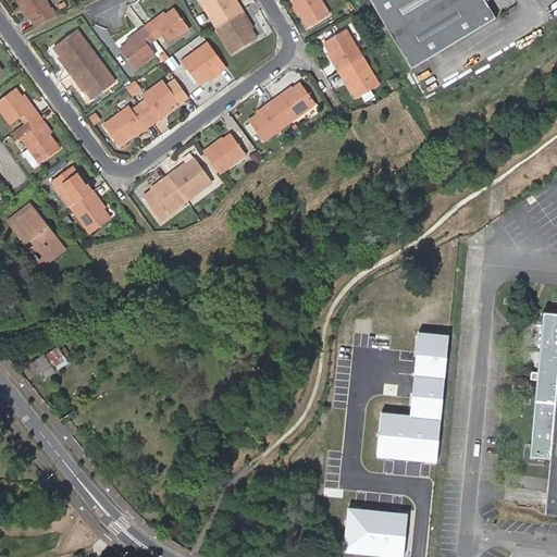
[(31,19),(35,27),(54,17),(51,10),(49,11),(44,0),(16,0),(27,21),(31,19)]
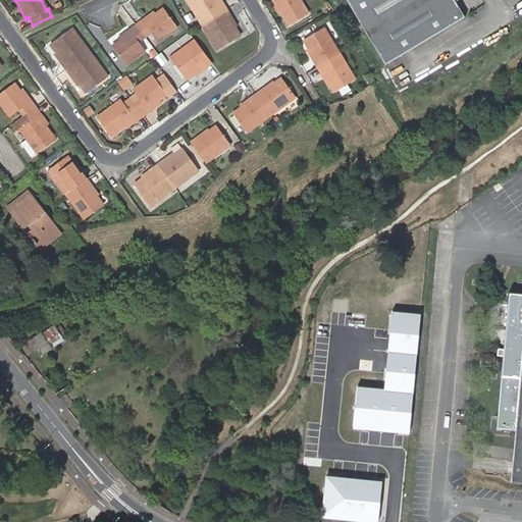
[(185,0),(201,25),(227,10),(222,2),(220,3),(217,0),(185,0)]
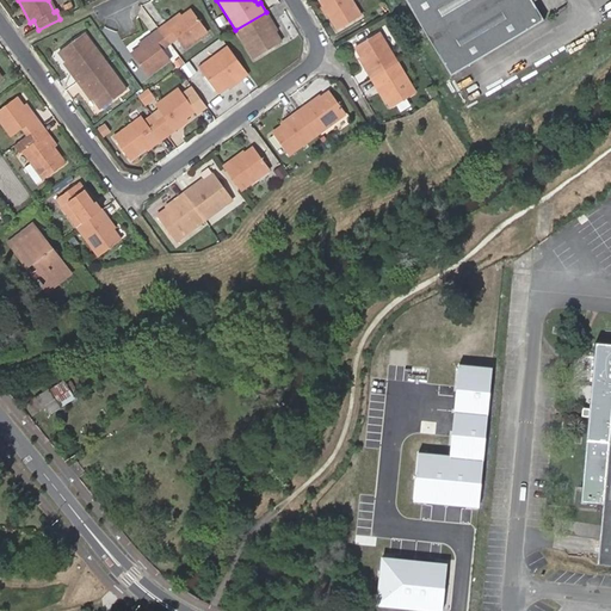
[(322,0),(321,1),(340,31),(363,17),(352,0),(322,0)]
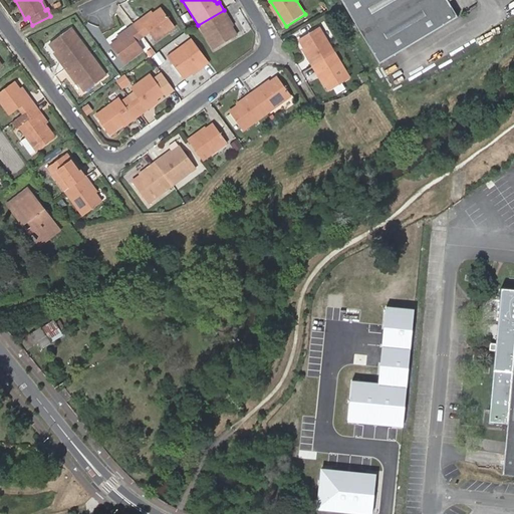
[(312,10),(305,0),(296,0),(305,14),(312,10)]
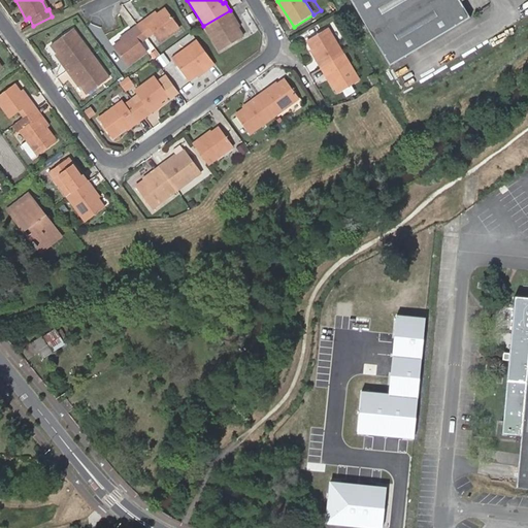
[(350,0),(390,67),(469,20),(458,0),(350,0)]
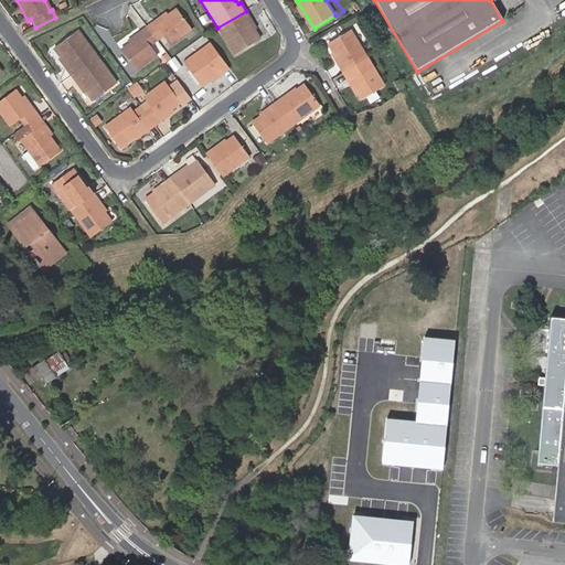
[(155,23),(148,29),(157,42),(164,36),(171,45),(192,31),(177,10),(157,25),(155,23)]
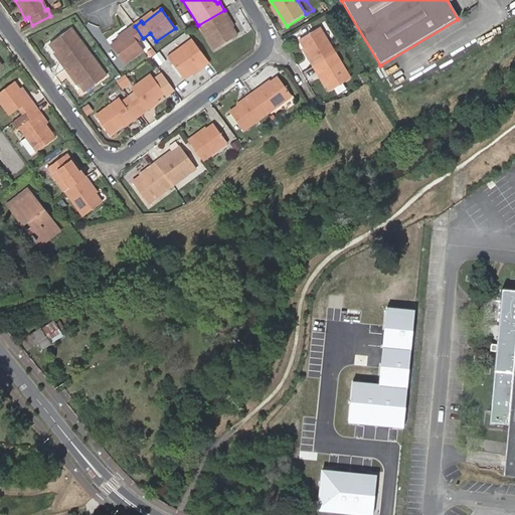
[(228,16),(224,10),(198,25),(213,50),(236,36),(226,18),(228,16)]
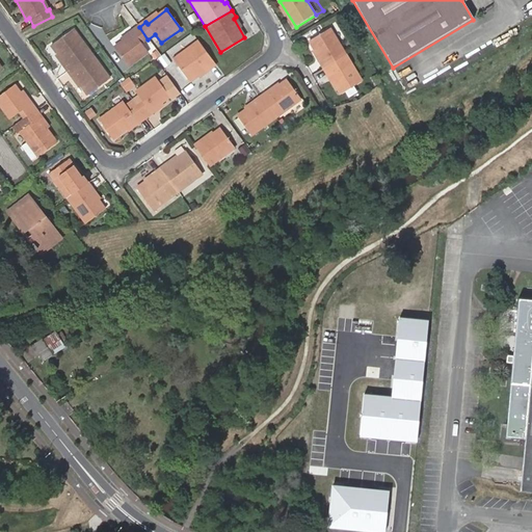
[(148,40),(139,27),(132,32),(134,34),(115,49),(129,68),(149,53),(142,44),(148,40)]
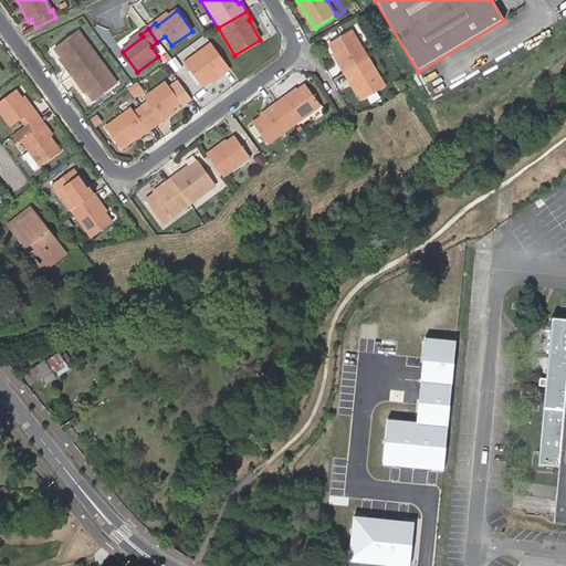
[(344,74),(369,59),(353,30),(328,44),(341,64),(338,65),(344,74)]
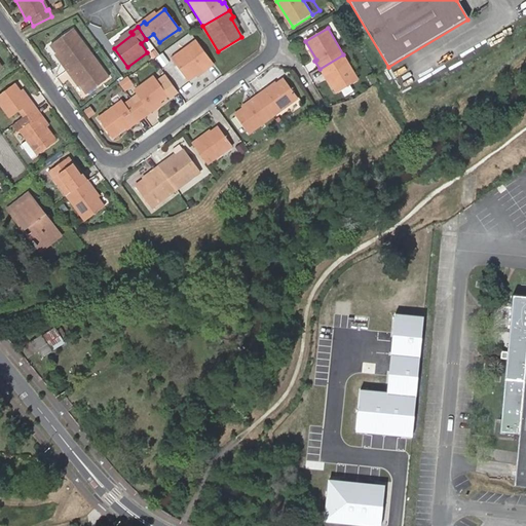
[(61,65),(66,72),(89,54),(71,30),(50,46),(63,64),(61,65)]
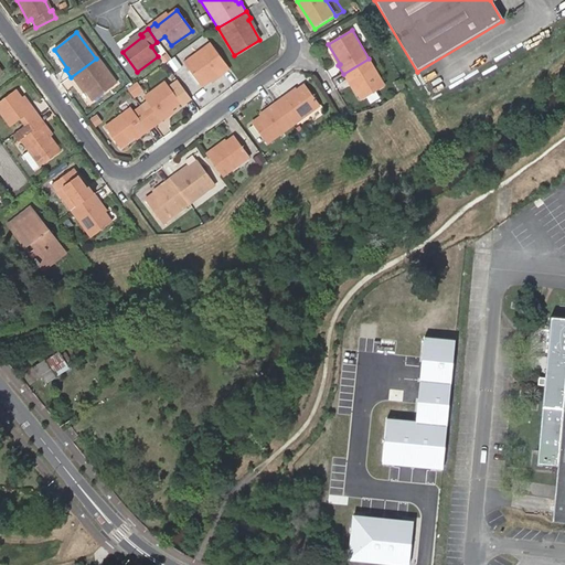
[(221,76),(231,70),(211,44),(184,64),(201,87),(219,74),(221,76)]
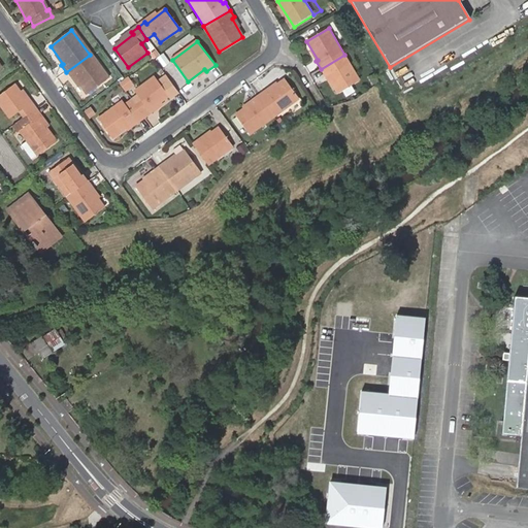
[(90,55),(66,72),(71,78),(73,77),(86,95),(108,79),(90,55)]
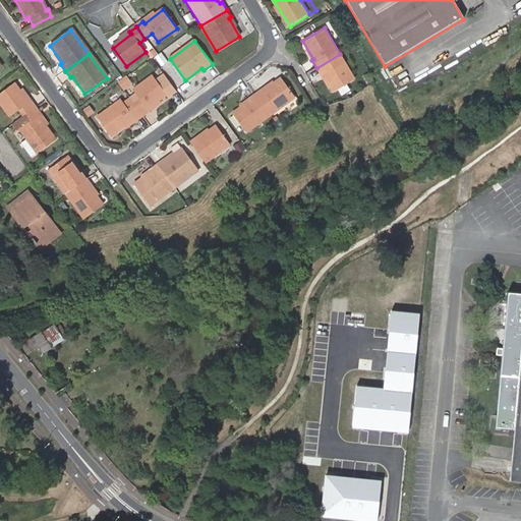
[(355,79),(340,54),(316,68),(321,74),(323,73),(335,92),(355,79)]
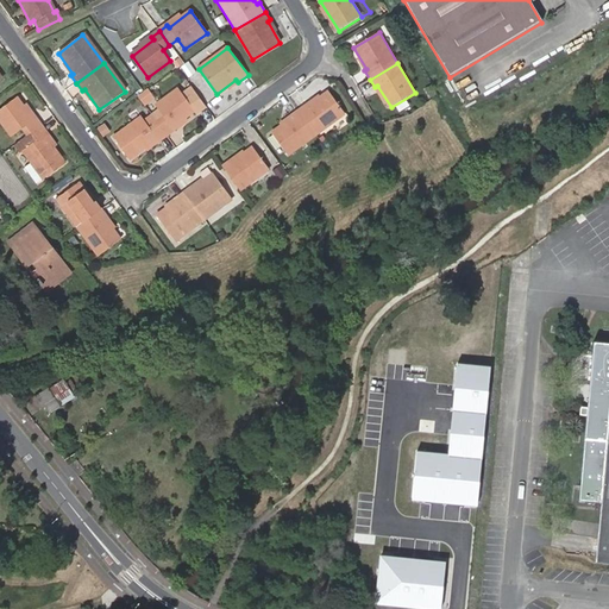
[(196,115),(207,107),(193,88),(183,95),(179,89),(157,106),(165,118),(157,124),(168,137),(175,130),(173,127),(194,112),(196,115)]
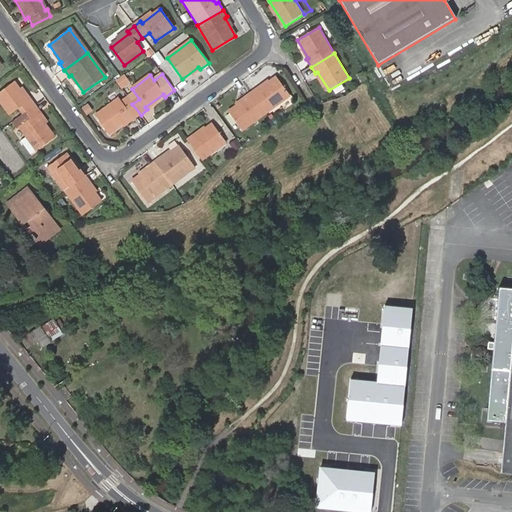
[(258,89),(252,93),(267,113),(290,96),(277,78),(260,91),(258,89)]
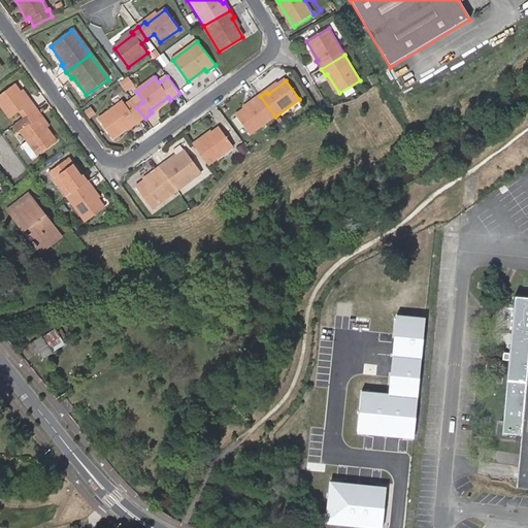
[(24,118),(35,109),(31,103),(29,104),(14,86),(0,96),(0,105),(10,119),(20,111),(24,118)]
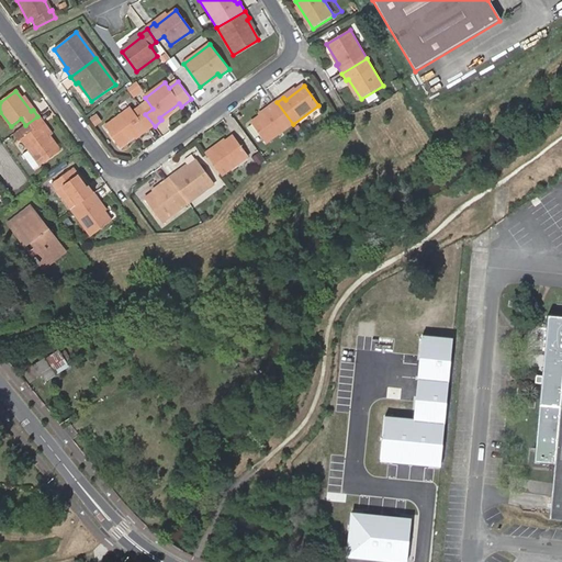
[(293,124),(277,102),(270,108),(271,109),(253,124),(267,144),(293,124)]
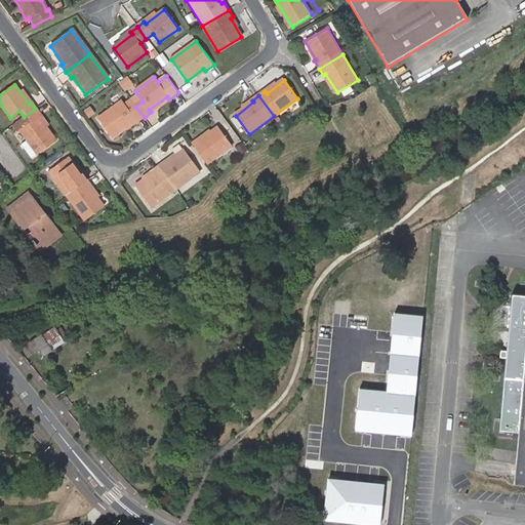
[(137,122),(145,118),(135,107),(131,101),(126,105),(123,101),(98,119),(112,136),(135,120),(137,122)]
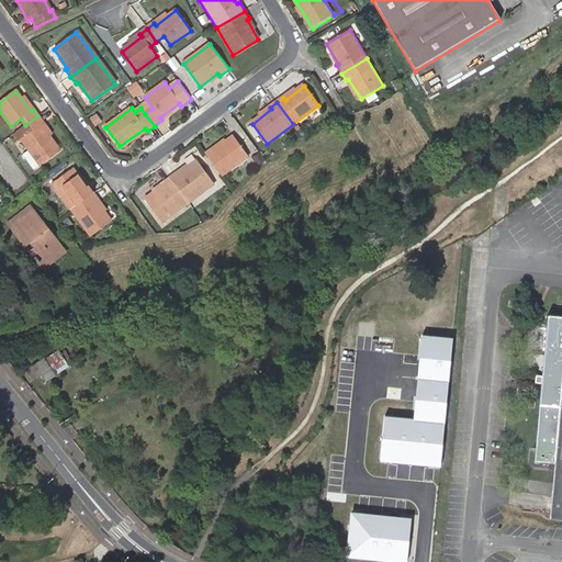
[(99,123),(94,115),(89,120),(94,126),(99,123)]
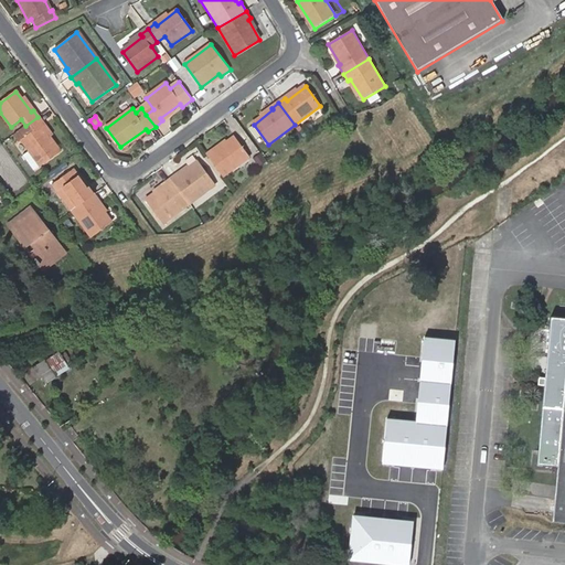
[(44,125),(38,117),(25,126),(20,130),(25,138),(21,141),(41,167),(61,152),(41,126),(44,125)]
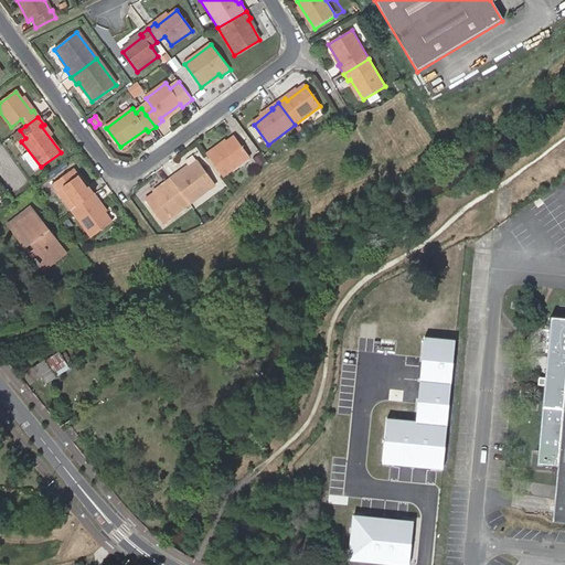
[(215,150),(208,156),(224,177),(251,158),(235,137),(216,151),(215,150)]
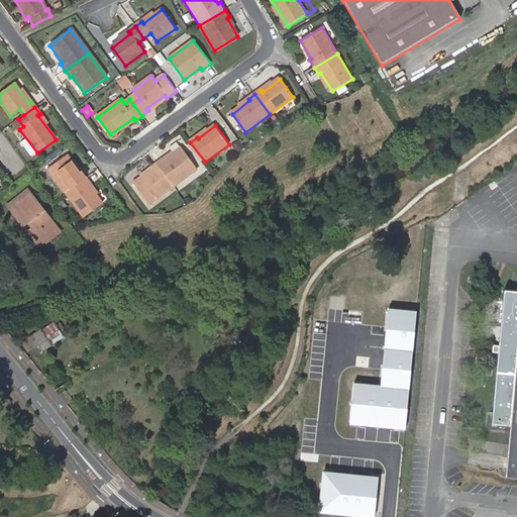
[(164,160),(158,165),(174,188),(198,171),(183,148),(166,162),(164,160)]
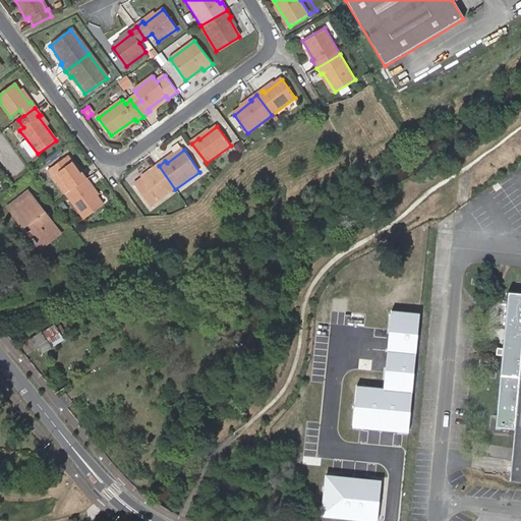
[(67,194),(87,180),(82,174),(81,175),(68,157),(50,171),(67,194)]
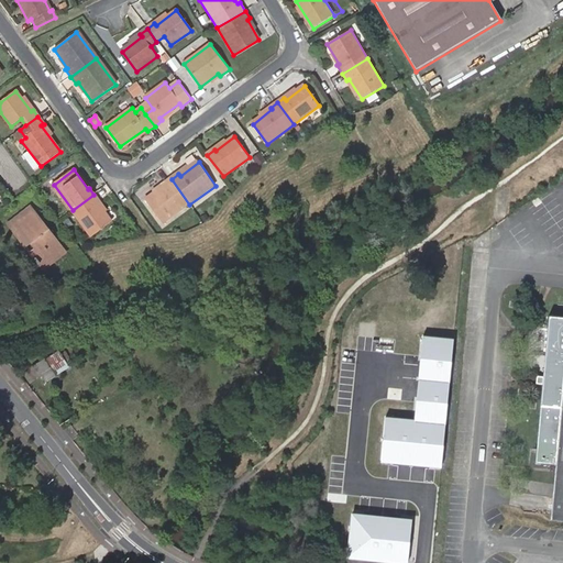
[(189,205),(172,179),(164,184),(166,186),(147,200),(164,223),(189,205)]
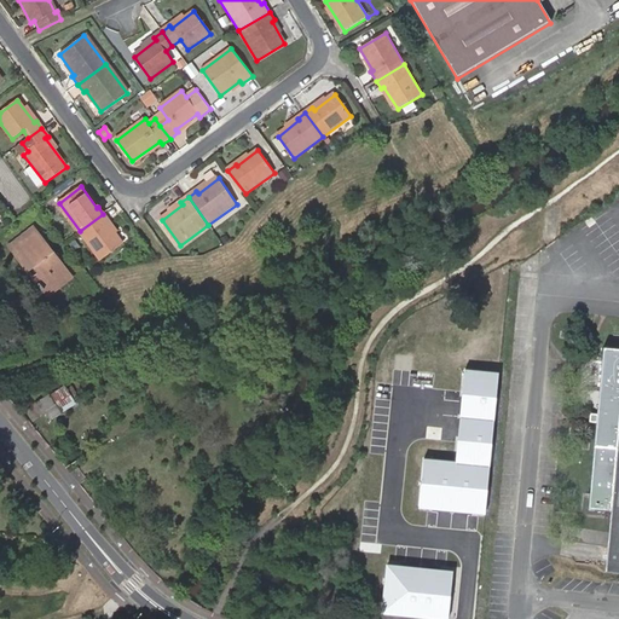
[(109,221),(103,214),(80,231),(100,260),(122,244),(108,223),(109,221)]
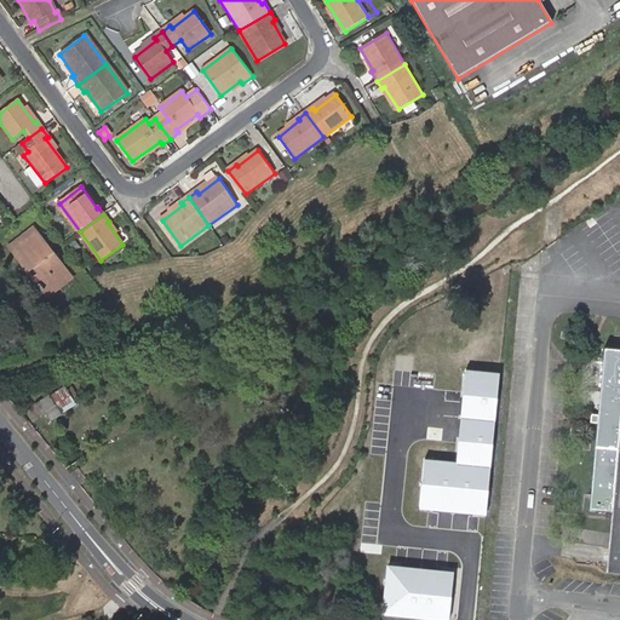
[(52,256),(33,230),(10,247),(29,273),(35,269),(42,276),(35,281),(39,286),(36,287),(42,294),(45,293),(49,297),(70,279),(58,263),(61,262),(55,253),(52,256)]
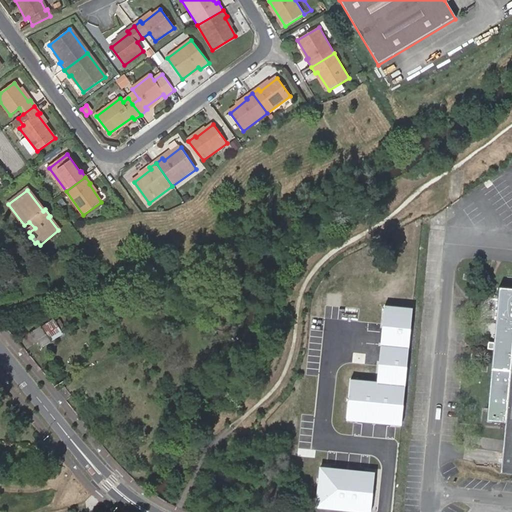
[(511,289),(499,288),(487,420),(505,422),(501,473),(511,473),(511,289)]
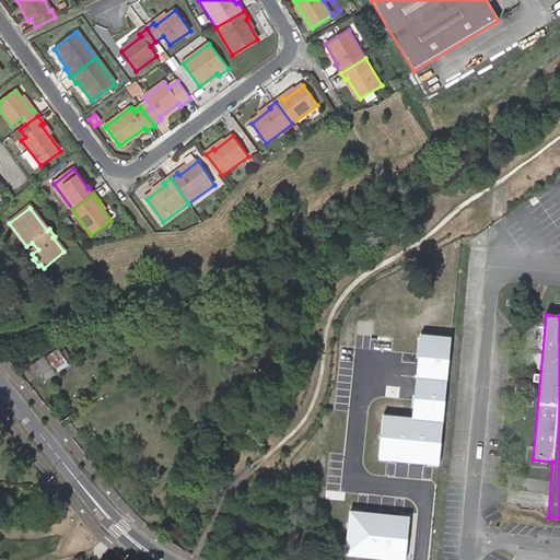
[(451,336),(420,333),(412,417),(385,415),(381,458),(439,464),(451,336)]
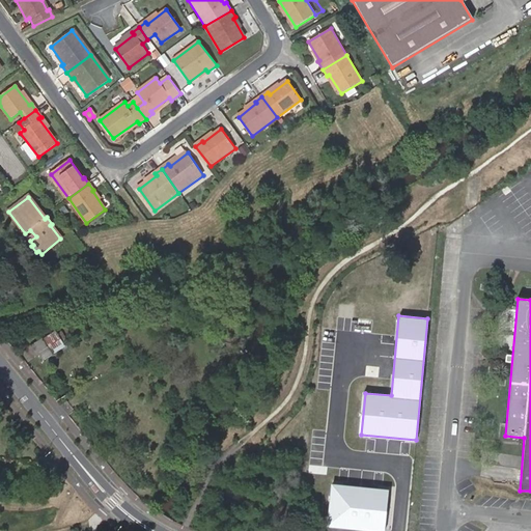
[(43,341),(51,355),(67,344),(60,333),(56,335),(55,333),(43,341)]
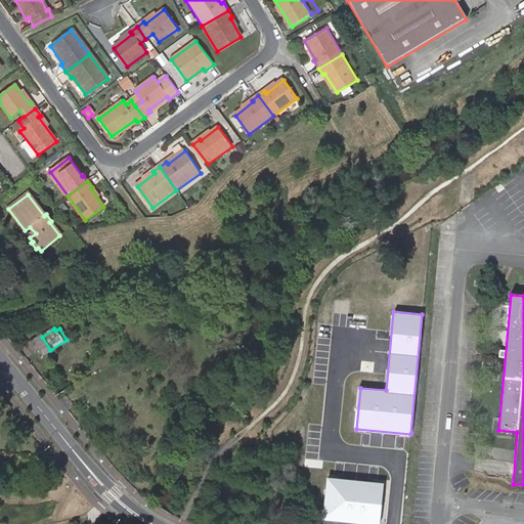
[(41,335),(19,348),(26,357),(29,355),(29,354),(38,348),(42,355),(50,350),(42,337),(41,335)]
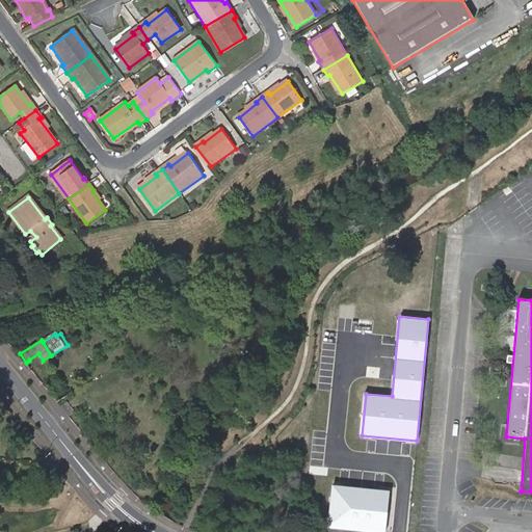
[(73,396),(62,382),(56,387),(68,400),(73,396)]
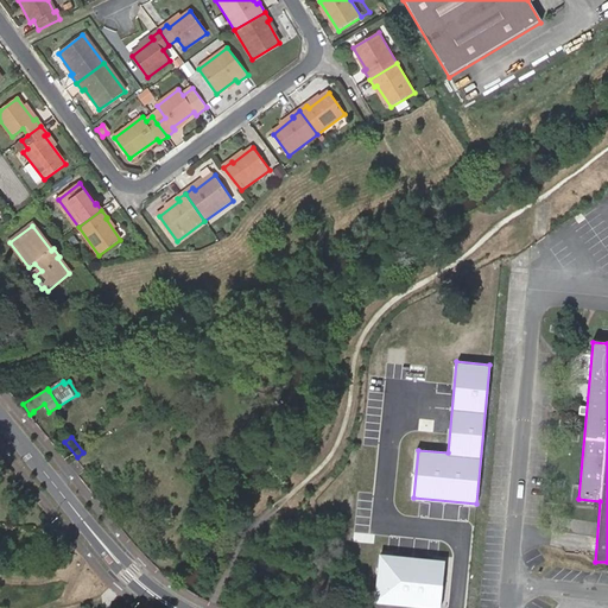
[(439,607),(444,559),(379,553),(374,603),(428,607),(439,607)]
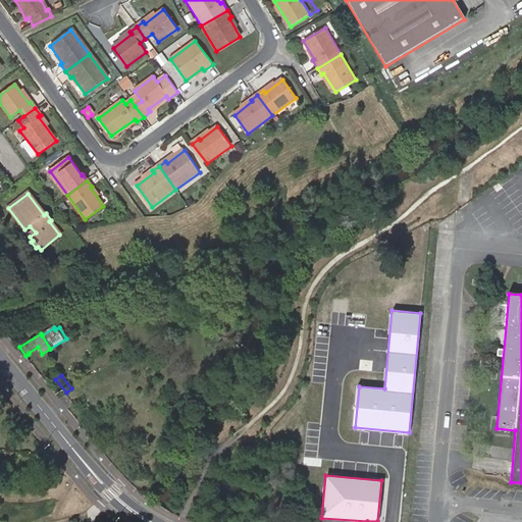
All buildings are outlined.
